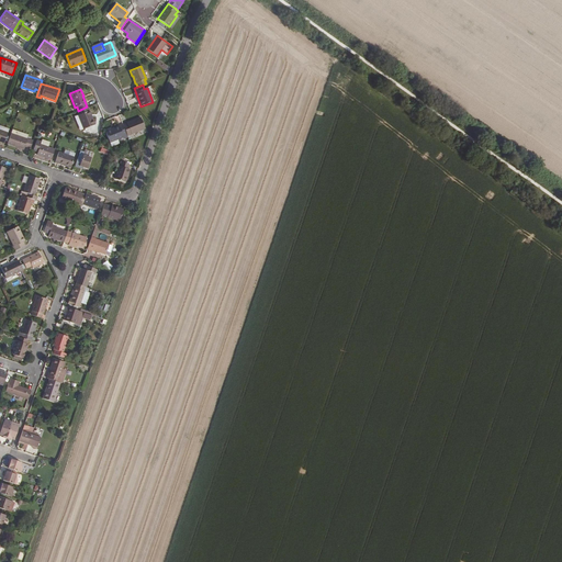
[(78,111),(77,111),(79,115),(75,116),(81,131),(94,125),(88,107),(87,107),(78,111)]
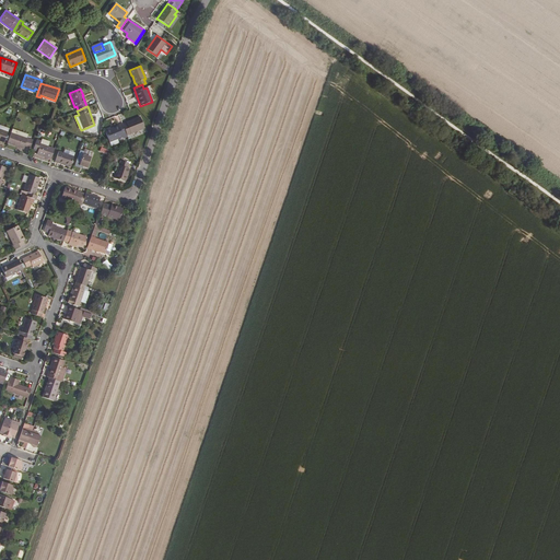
[(140,117),(123,124),(127,136),(144,128),(140,117)]
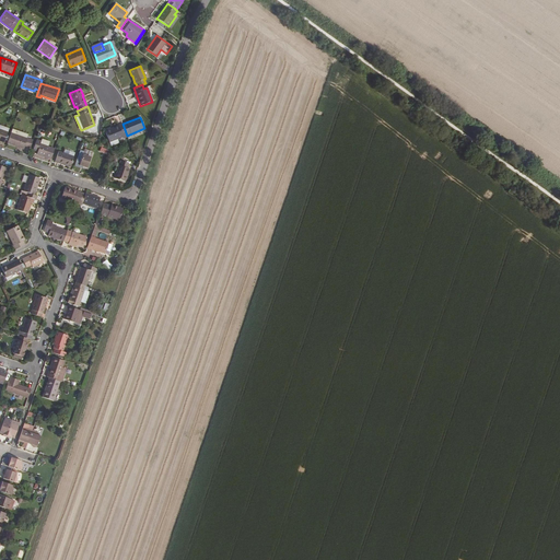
[(117,139),(127,136),(123,124),(105,130),(111,146),(119,142),(117,139)]
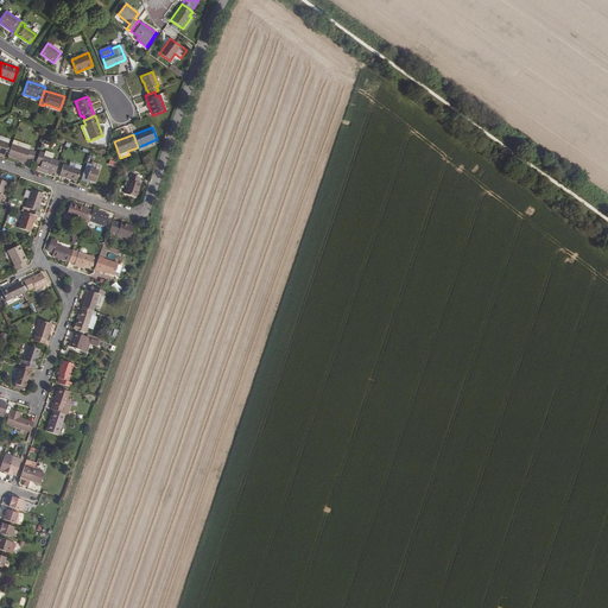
[(13,140),(12,144),(29,150),(31,146),(13,140)]
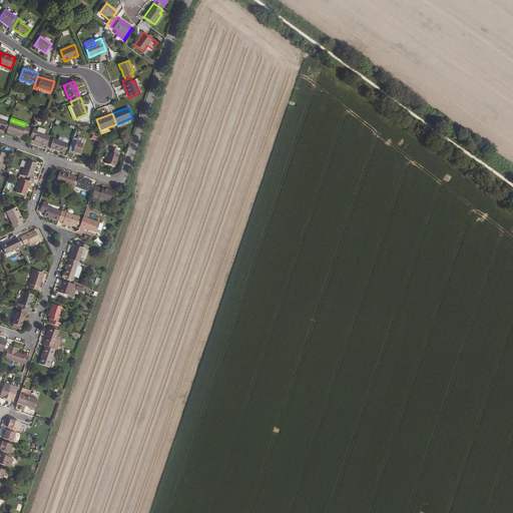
[(23,134),(27,135),(30,128),(10,121),(6,131),(22,137),(23,134)]
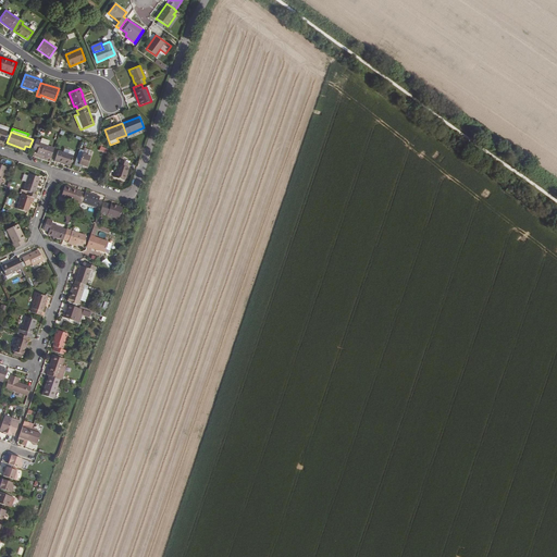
[(36,153),(50,158),(53,148),(48,146),(40,144),(40,140),(36,139),(33,149),(37,150),(36,153)]
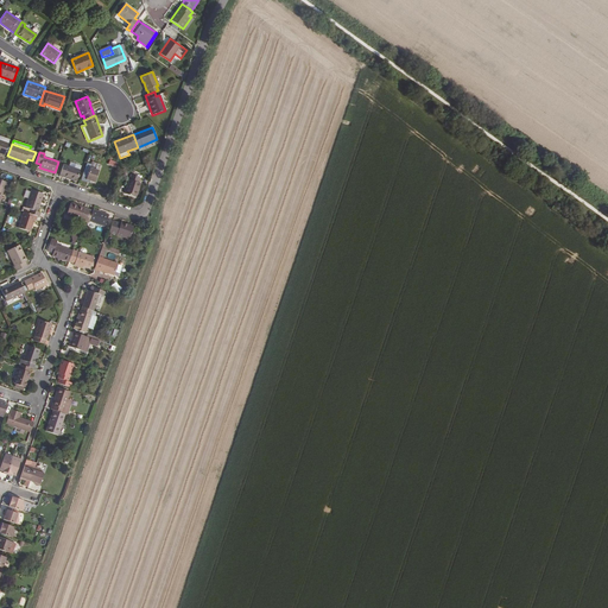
[(90,181),(95,183),(99,171),(90,168),(92,164),(87,163),(81,179),(86,182),(86,179),(90,181)]
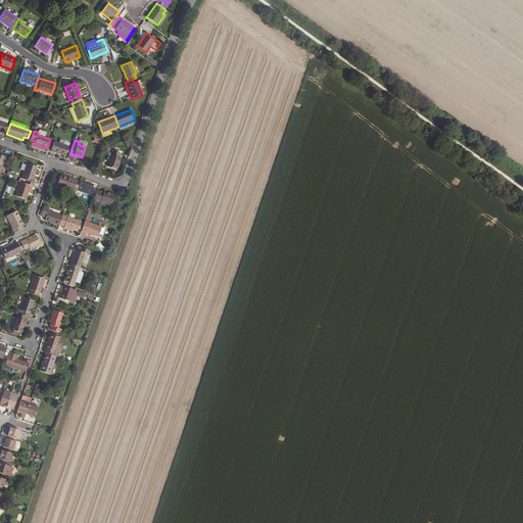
[(65,156),(69,146),(68,146),(64,145),(54,141),(51,151),(65,156)]
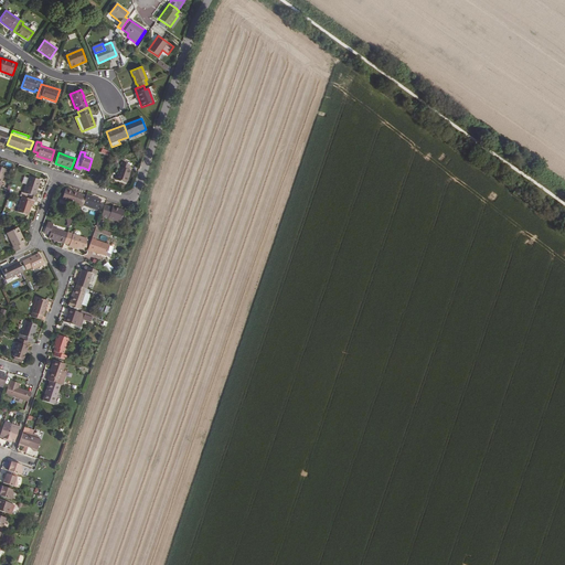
[(116,180),(126,183),(130,170),(129,170),(130,164),(121,162),(116,180)]
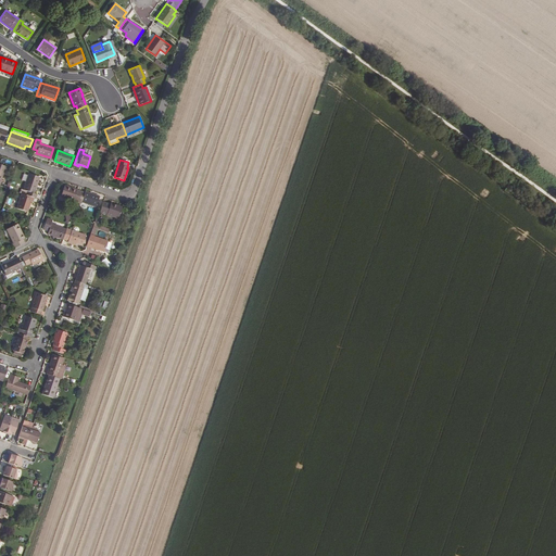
[(37,187),(35,186),(38,177),(28,174),(23,190),(27,191),(26,194),(35,198),(37,194),(35,193),(37,187)]
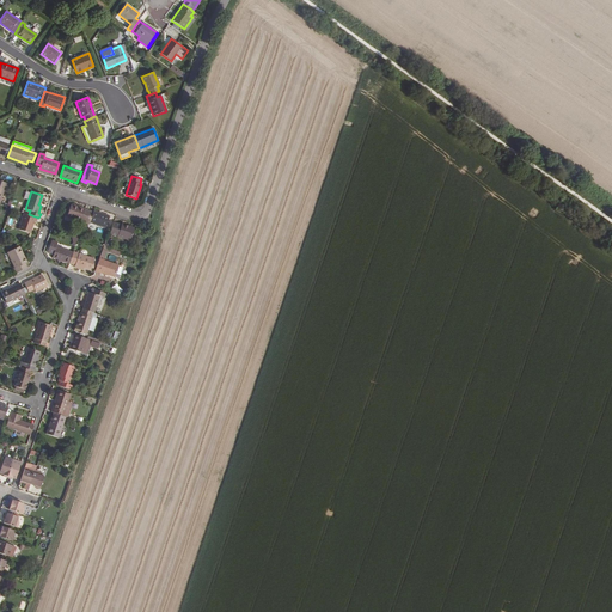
[(67,216),(85,222),(89,210),(71,204),(67,216)]
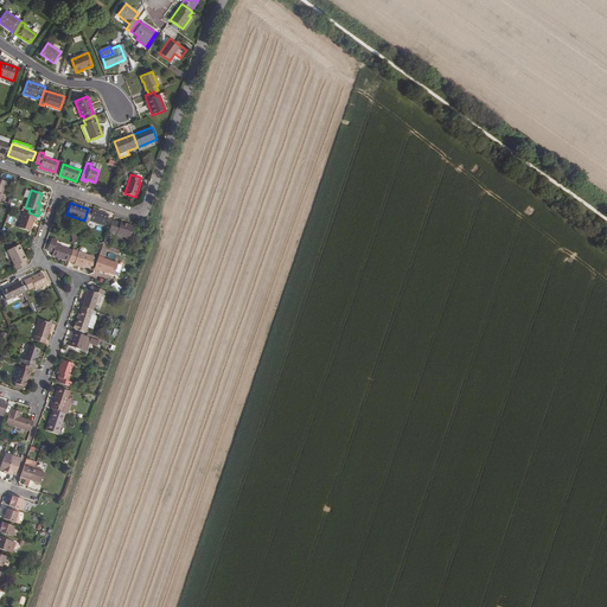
[(95,223),(104,227),(107,219),(108,215),(93,209),(93,210),(88,209),(84,221),(88,223),(89,221),(95,223)]
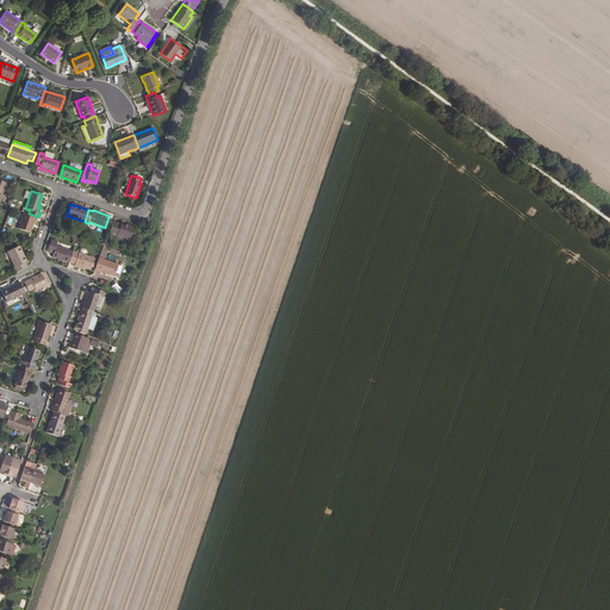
[(18,229),(30,234),(35,221),(36,222),(37,217),(29,213),(24,212),(18,229)]
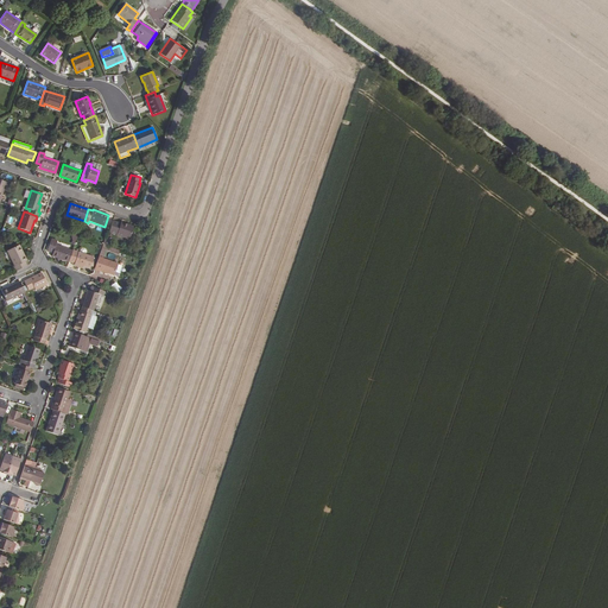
[(108,232),(130,239),(134,227),(121,222),(120,223),(112,221),(108,232)]
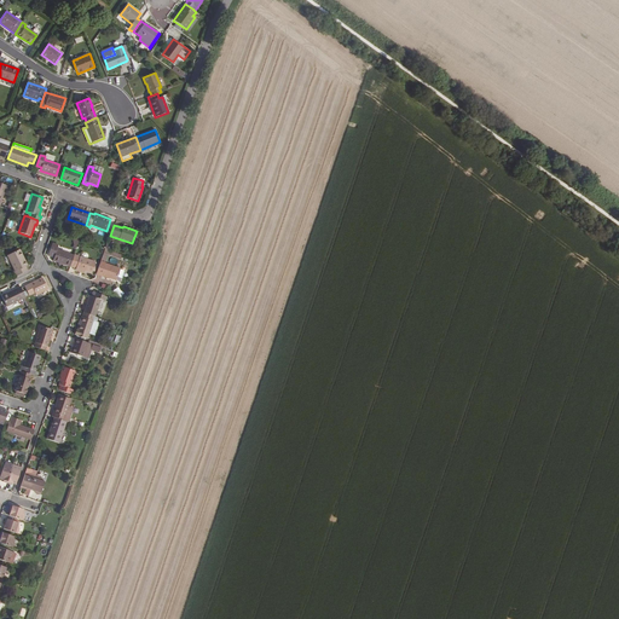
[(69,266),(74,255),(57,249),(58,244),(52,243),(48,255),(55,258),(53,261),(69,266)]
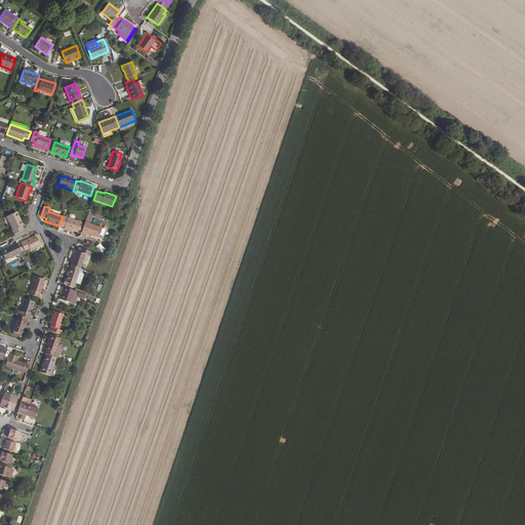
[(22,227),(24,226),(16,211),(6,216),(12,230),(11,231),(13,234),(24,230),(22,227)]
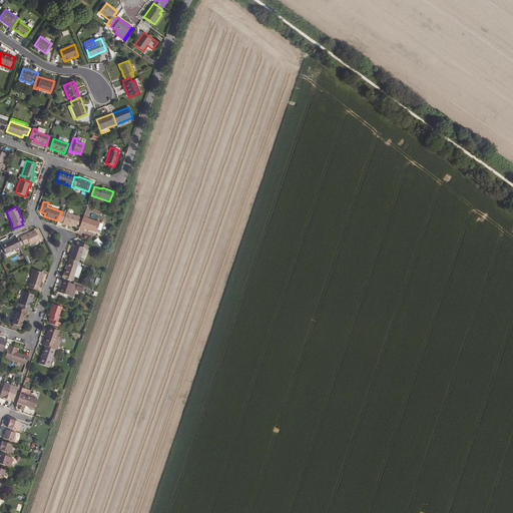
[(101,211),(92,208),(87,206),(86,206),(85,209),(89,210),(100,214),(101,211)]
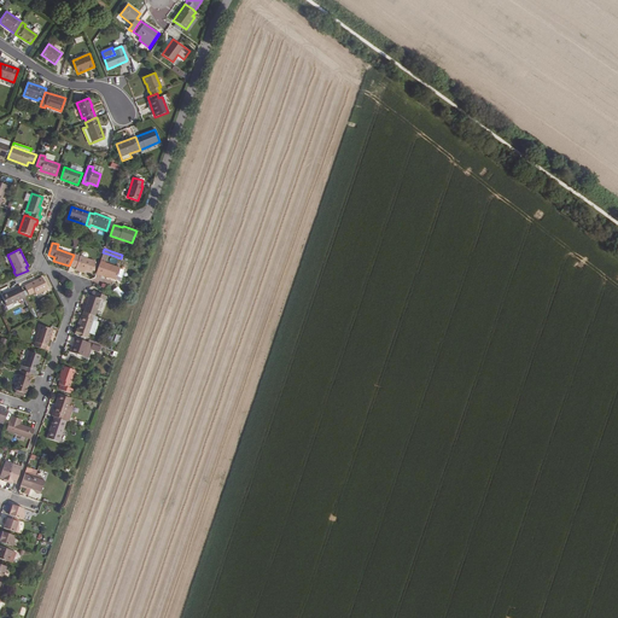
[(85,272),(92,274),(93,270),(95,263),(95,261),(74,255),(69,266),(76,268),(85,272)]
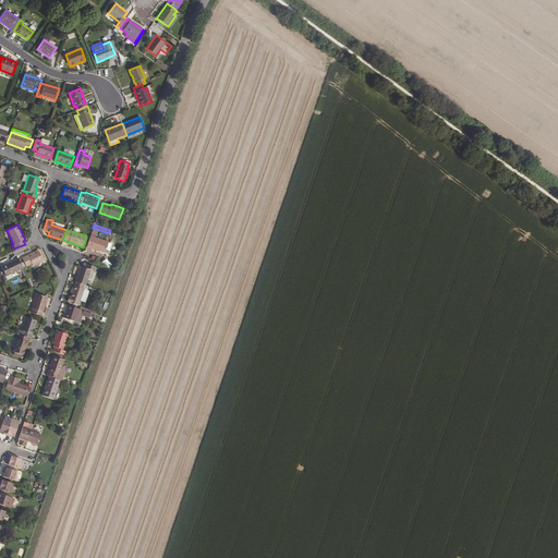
[(108,243),(94,238),(95,234),(91,233),(86,247),(96,251),(97,250),(98,251),(105,253),(106,250),(110,251),(112,244),(108,243)]
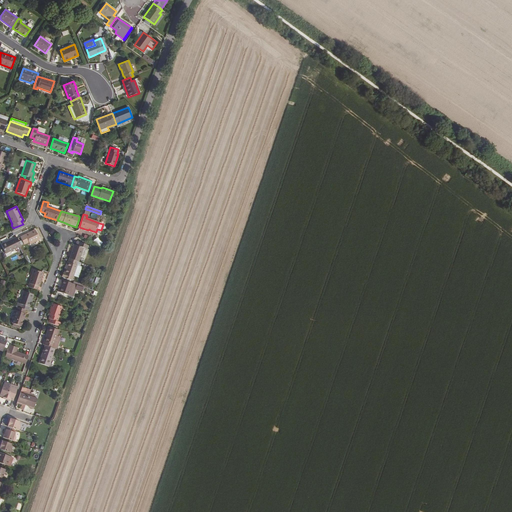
[(29,244),(40,239),(35,230),(20,237),(24,245),(29,242),(29,244)]
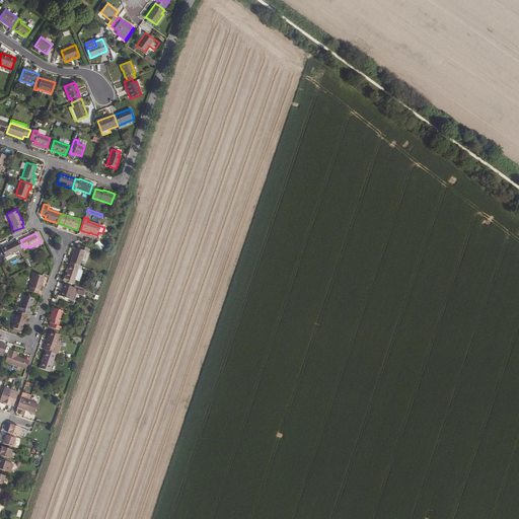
[(5,256),(21,249),(17,240),(1,248),(5,256)]
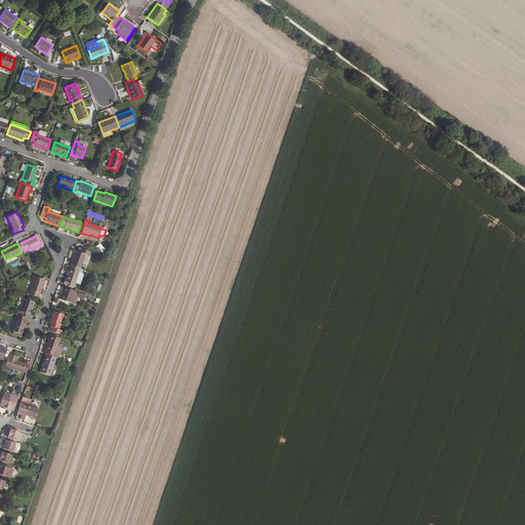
[(95,248),(104,252),(106,247),(98,243),(95,248)]
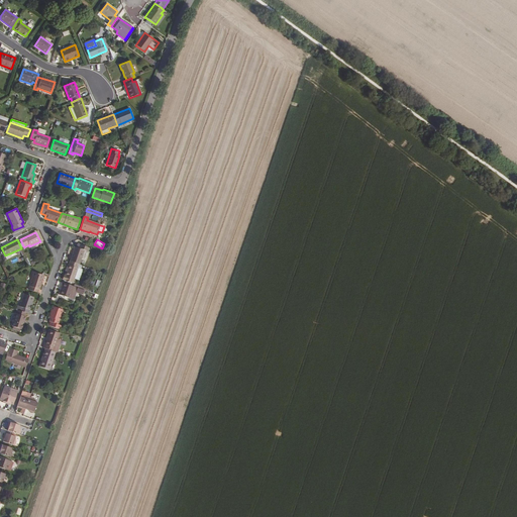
[(78,264),(79,265),(84,250),(88,251),(89,247),(87,246),(79,244),(78,248),(75,246),(70,261),(78,264)]
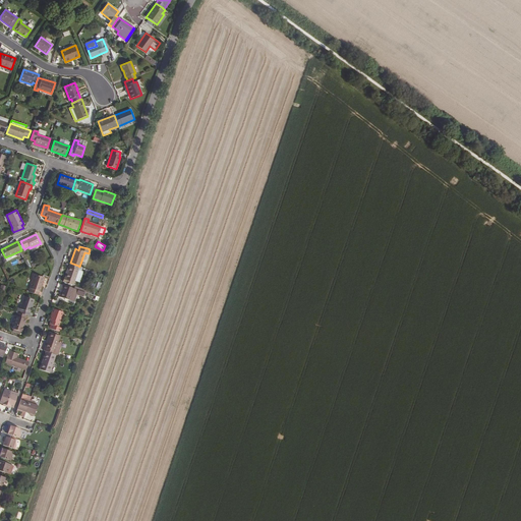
[(64,282),(73,286),(78,270),(77,270),(78,266),(70,263),(69,267),(67,274),(65,278),(64,282)]
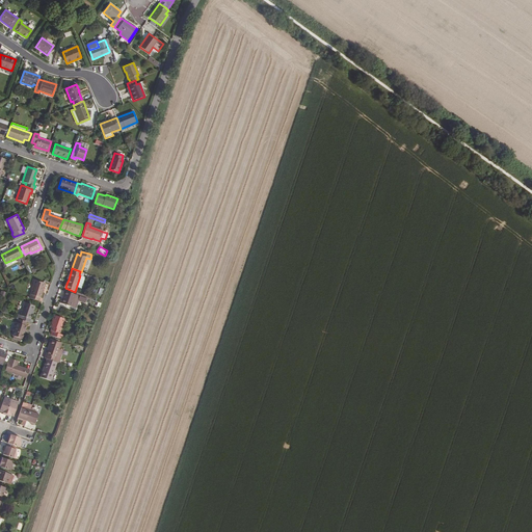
[(29,298),(40,301),(44,289),(46,284),(34,281),(29,298)]
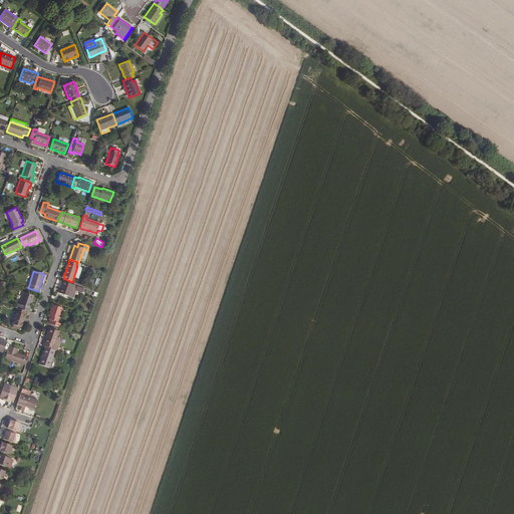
[(58,293),(69,296),(73,285),(62,281),(61,285),(58,293)]
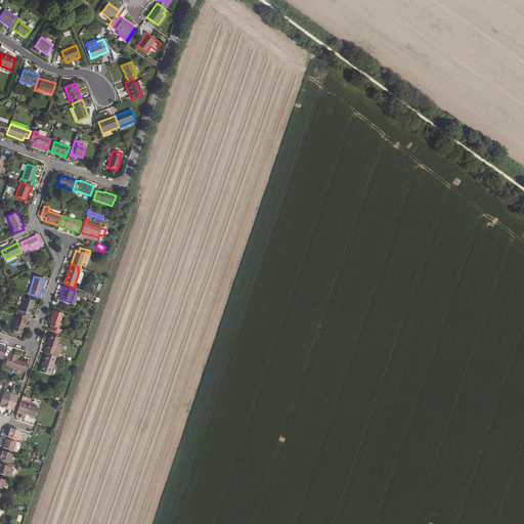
[(27,316),(29,317),(35,302),(25,298),(19,310),(17,310),(16,313),(17,314),(27,316)]
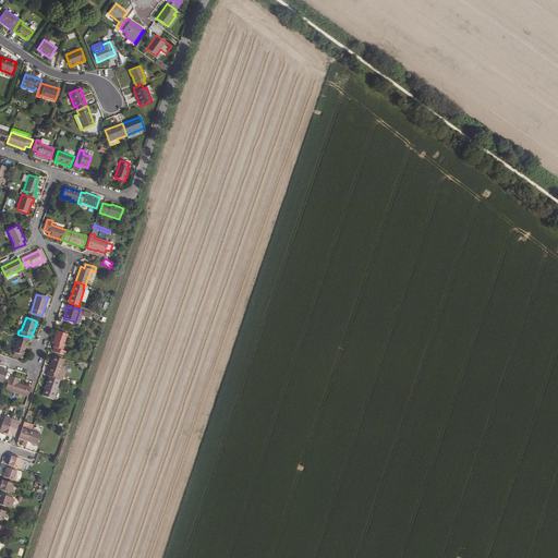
[(52,352),(61,354),(64,355),(65,351),(62,350),(68,335),(57,330),(53,342),(55,342),(52,347),(55,348),(52,352)]
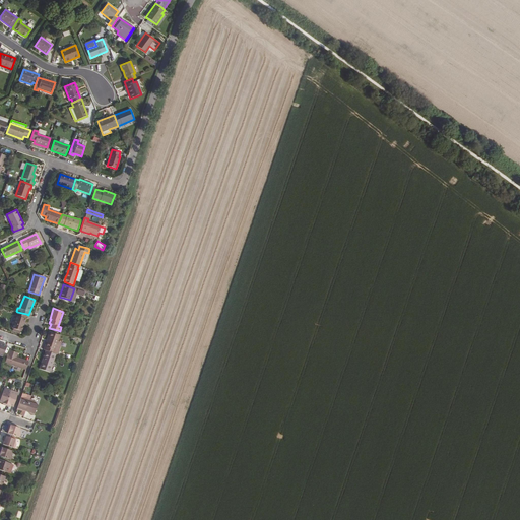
[(23,327),(23,326),(24,322),(25,319),(24,318),(26,314),(17,312),(16,315),(15,315),(12,324),(13,324),(12,328),(13,328),(20,331),(22,331),(23,327)]
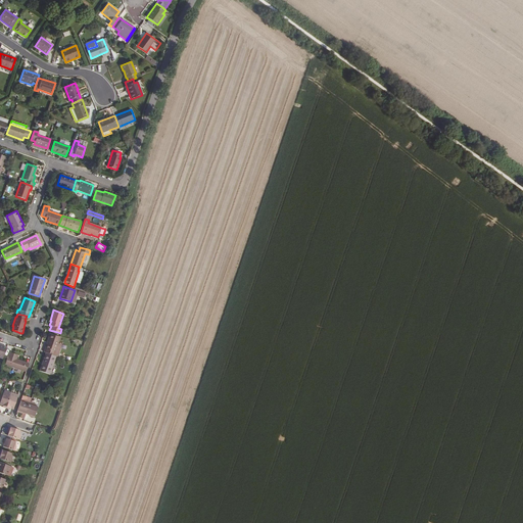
[(56,357),(57,357),(61,344),(58,343),(60,337),(50,334),(44,351),(46,352),(56,357)]
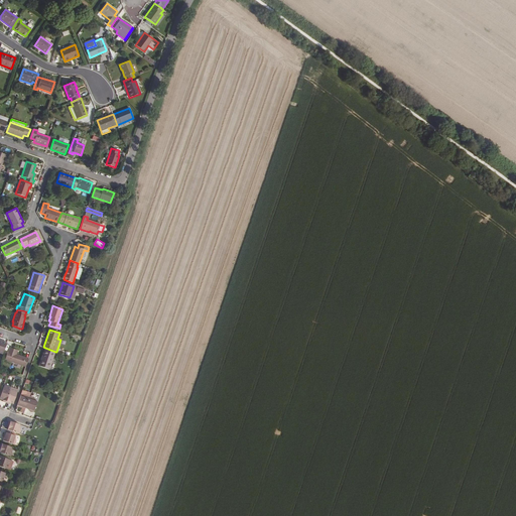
[(26,367),(28,359),(16,355),(17,351),(9,348),(5,360),(26,367)]
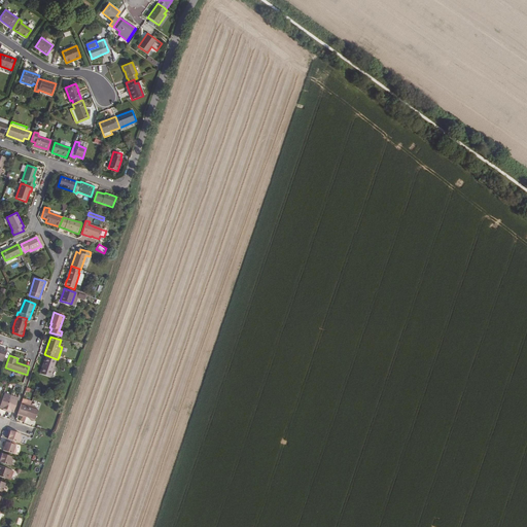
[(39,374),(50,378),(57,359),(46,355),(39,374)]
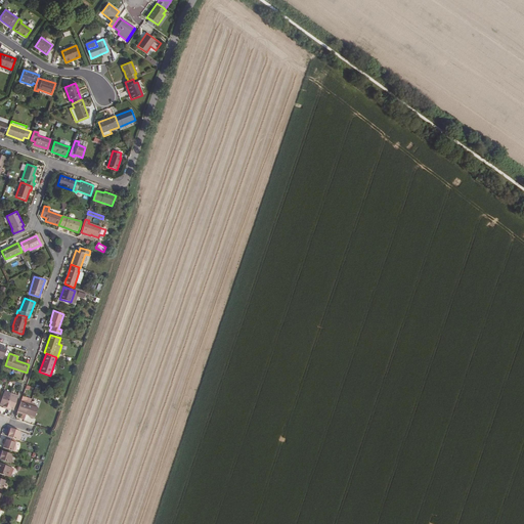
[(4,391),(0,404),(0,405),(3,406),(2,407),(6,409),(11,393),(4,391)]
